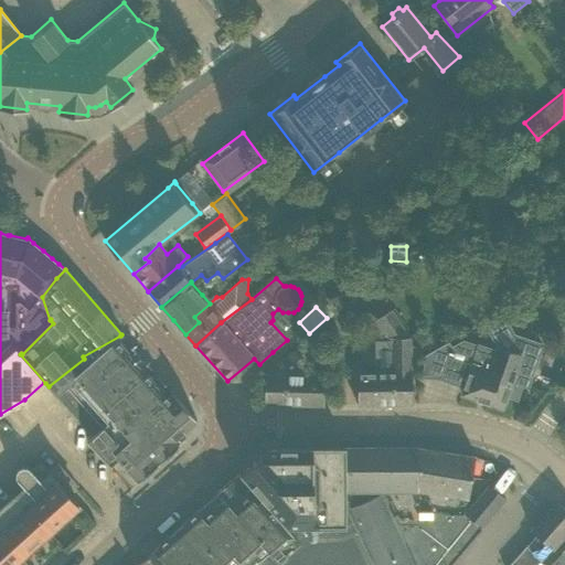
[(358,373),(358,405),(411,404),(411,382),(412,359),(412,349),(412,338),(392,309),(364,328),(373,341),(385,333),(387,338),(391,339),(392,373),(358,373)]
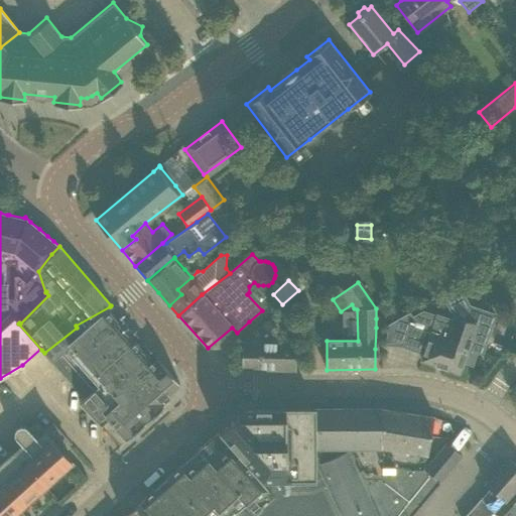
[(409,318),(400,345),(404,346),(423,353),(421,360),(434,364),(459,373),(463,362),(472,365),(479,342),(485,344),(494,314),(475,307),(470,305),(458,285),(440,295),(453,315),(450,319),(449,319),(436,314),(435,315),(422,310),(409,318)]
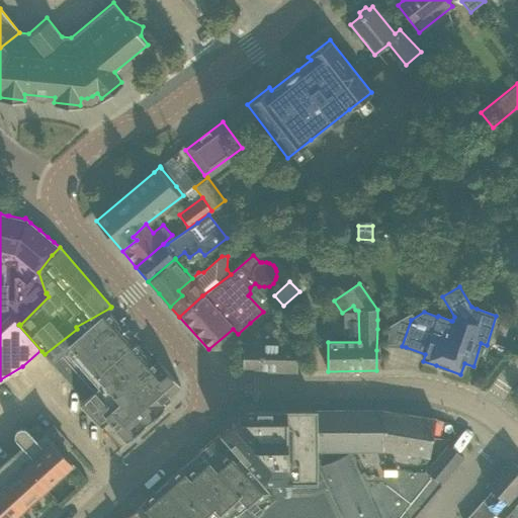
[(132,391),(162,364),(127,325),(122,330),(106,312),(111,308),(111,307),(110,308),(76,327),(77,329),(132,391)]
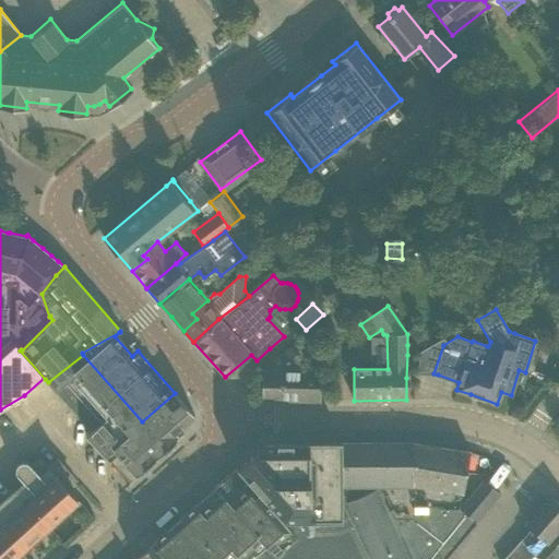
[(261,400),(320,401),(321,379),(321,367),(304,366),(296,354),(297,353),(293,346),(261,368),(261,369),(261,400)]
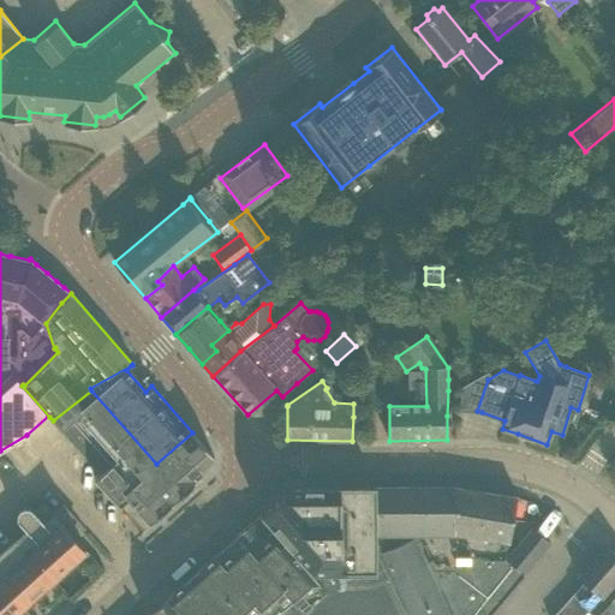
[(53,421),(49,417),(48,417),(100,473),(94,479),(114,502),(124,494),(156,464),(91,390),(53,421)]
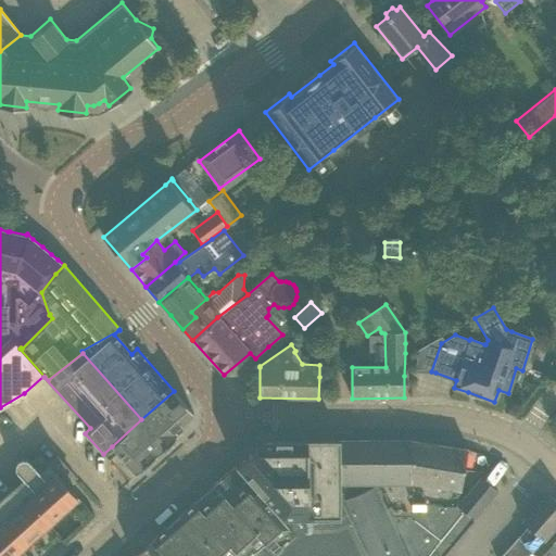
[(174,391),(141,419),(112,446),(136,472),(175,438),(171,432),(193,413),(174,391)]
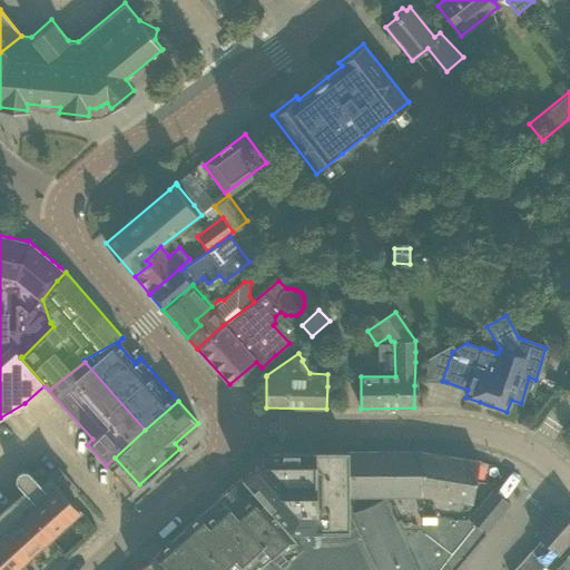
[(350,451),(268,451),(197,514),(156,552),(172,569),(252,569),(252,568),(273,558),(278,569),(379,569),(350,508),(350,451)]
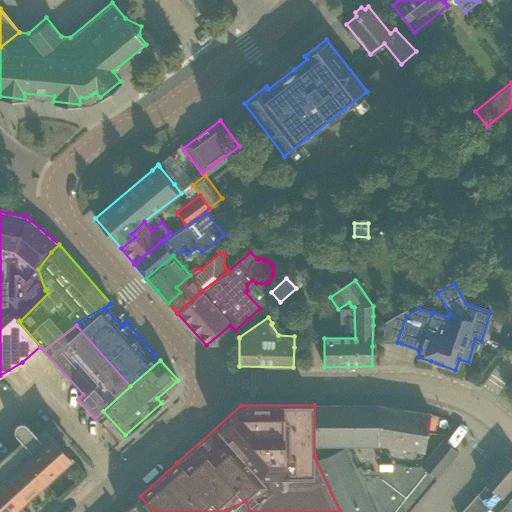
[(314,405),(314,456),(340,511),(368,511),(346,460),(346,405),(314,405)]
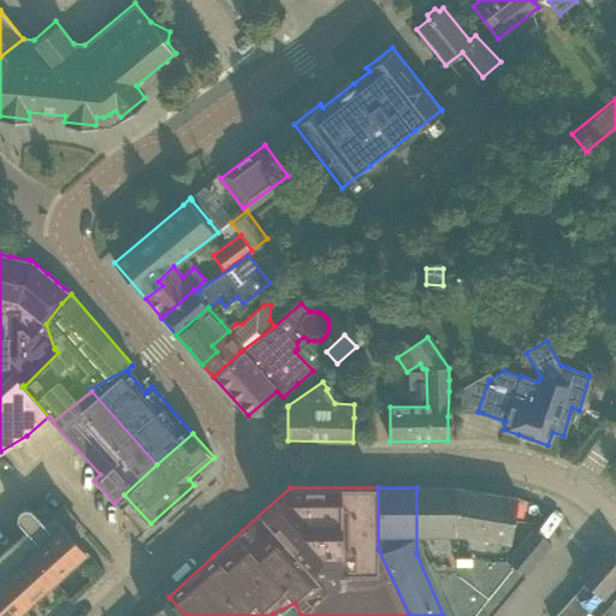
[(416,487),(416,554),(443,615),(468,615),(467,612),(483,606),(461,557),(457,557),(456,537),(455,487),(416,487)]
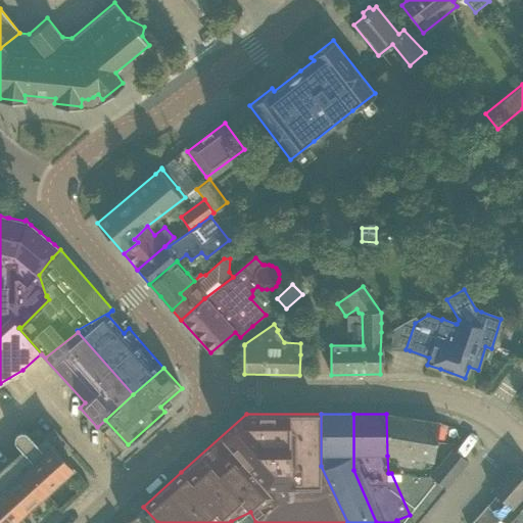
[(387,456),(395,456),(401,456),(413,457),(424,459),(433,461),(439,422),(386,414),(387,456)]
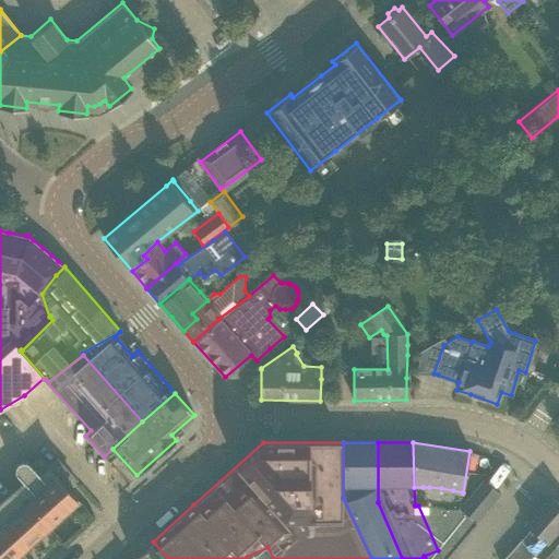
[(19,462),(15,465),(60,515),(78,500),(55,475),(64,466),(57,459),(48,466),(38,458),(31,465),(28,463),(24,461),(19,462)]
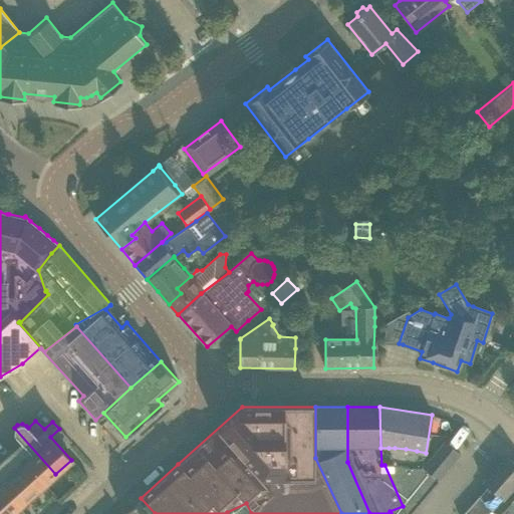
[(21,443),(10,453),(40,487),(55,474),(14,428),(13,432),(15,436),(21,443)]
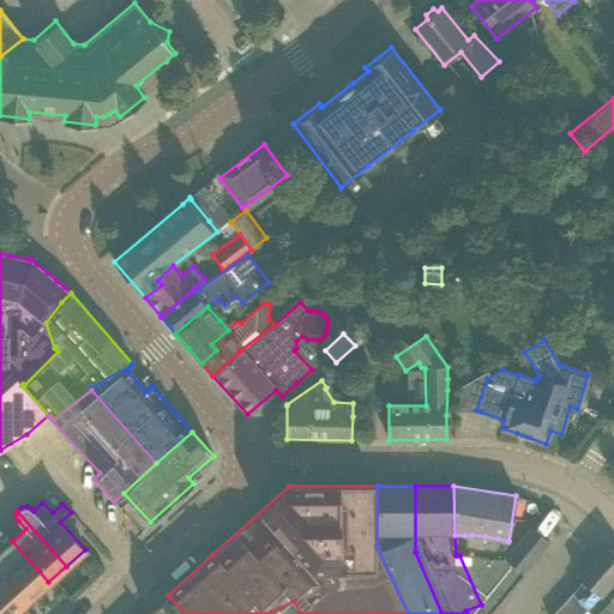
[(481,605),(485,613),(488,613),(549,542),(530,527),(504,559),(495,558),(495,555),(475,553),(459,555),(481,605)]
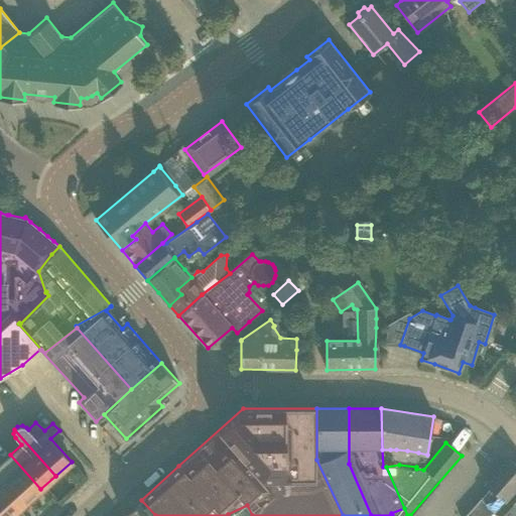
[(0,464),(0,474),(25,503),(40,489),(10,455),(0,464)]
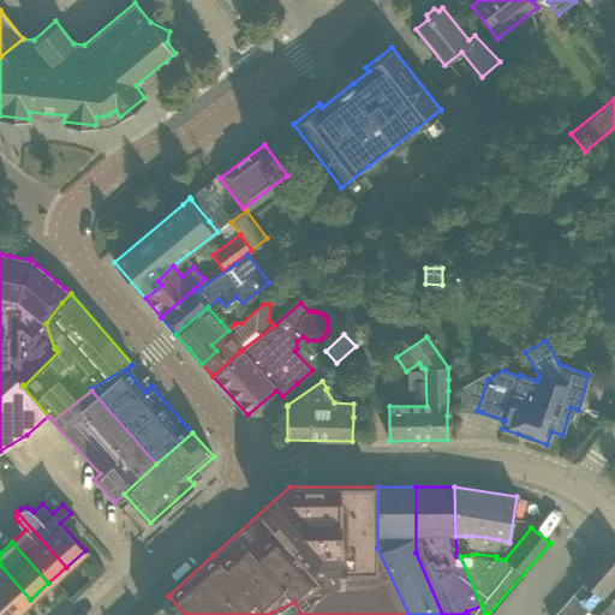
[(553,614),(584,614),(586,614),(614,583),(614,553),(605,545),(603,549),(578,578),(583,581),(553,614)]
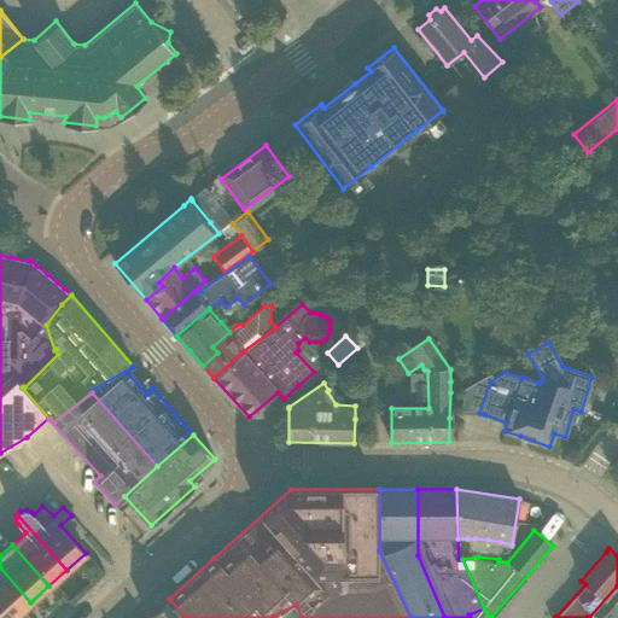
[(0,605),(11,617),(12,617),(30,602),(0,567),(0,605)]
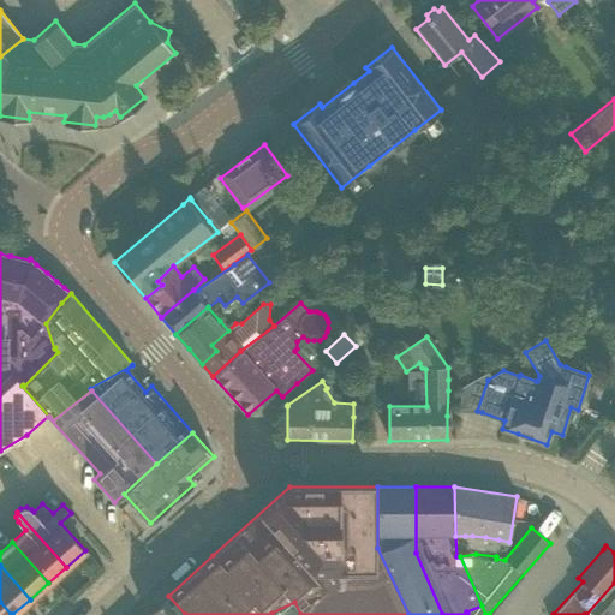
[(156,605),(147,614),(185,614),(168,596),(156,605)]
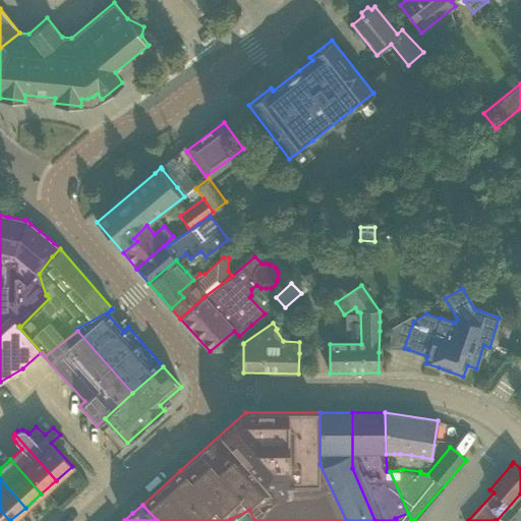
[(520,520),(520,505),(517,510),(518,511),(508,520),(520,520)]
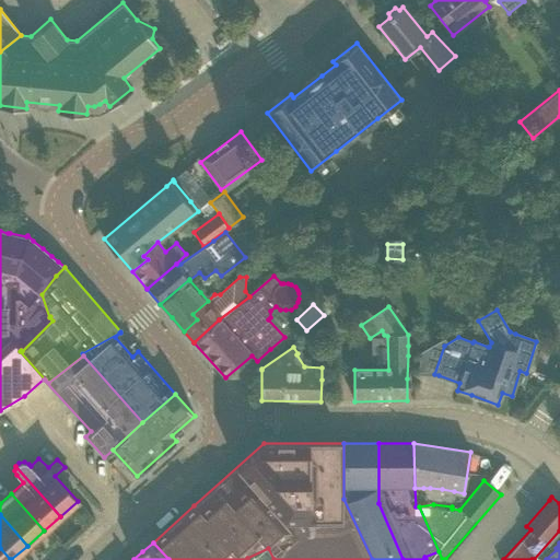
[(10,559),(0,548),(0,559),(10,559)]
